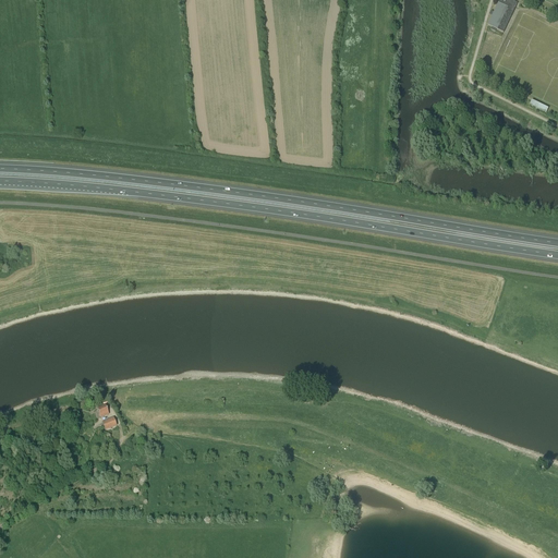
[(510,0),(499,0),(498,3),(494,12),(492,12),(490,15),(489,14),(489,15),(493,16),(488,25),(487,25),(493,27),(492,31),(496,32),(497,29),(504,33),(518,3),(510,0)]
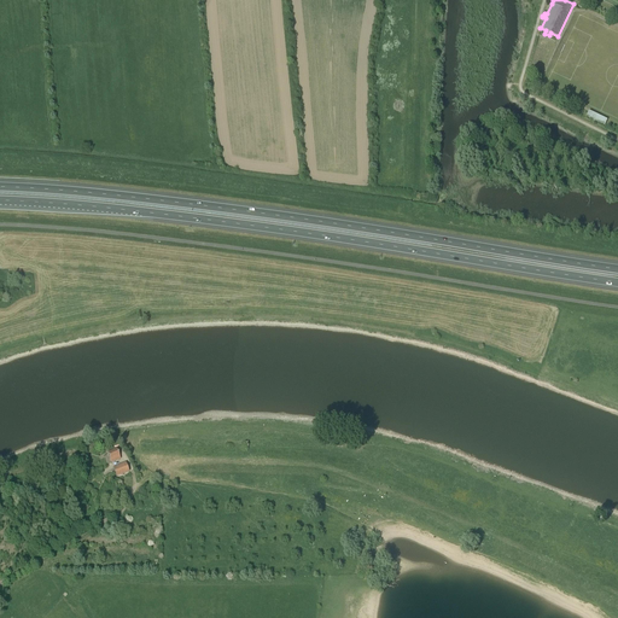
[(606,124),(608,118),(589,111),(587,116),(606,124)]
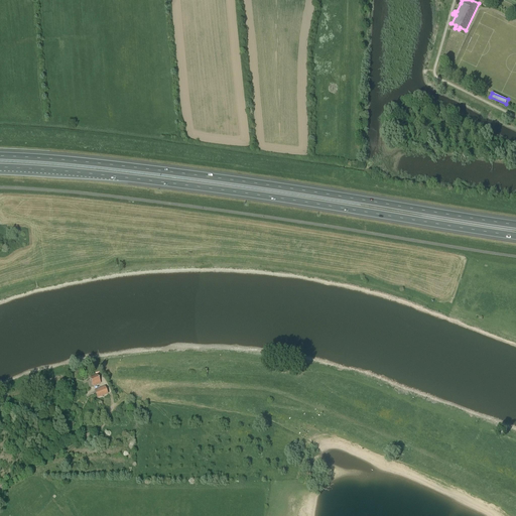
[(93,386),(101,383),(98,376),(90,379),(93,386)]
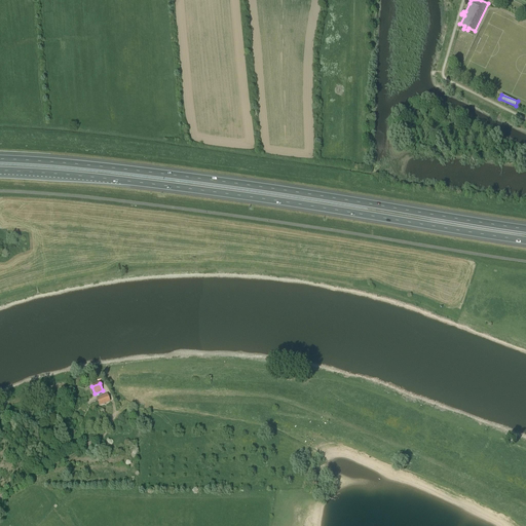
[(99,406),(110,402),(107,395),(97,399),(99,406)]
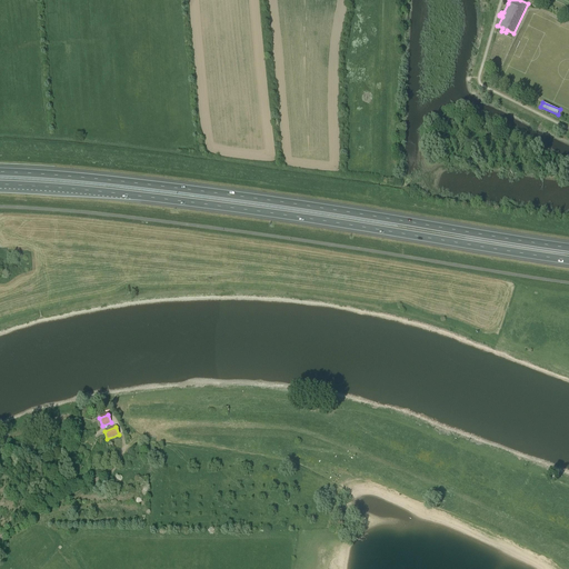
[(98,451),(99,452),(108,449),(103,439),(98,442),(99,446),(97,447),(97,448),(96,448),(97,452),(98,451)]
